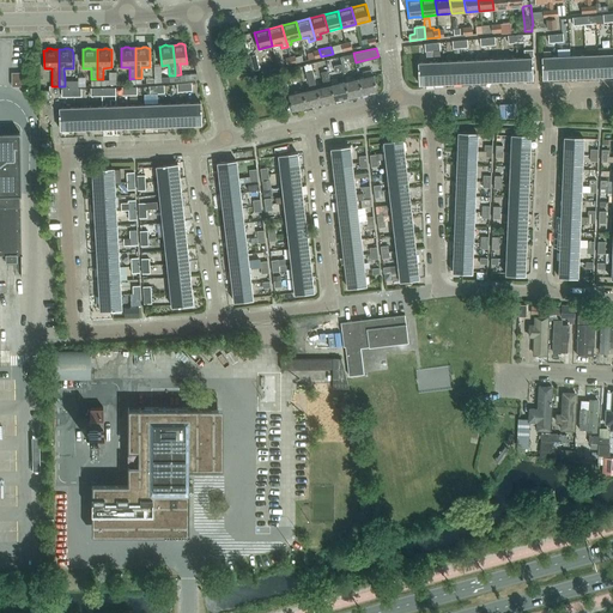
[(599,54),(584,55),(586,77),(600,76),(599,54)]
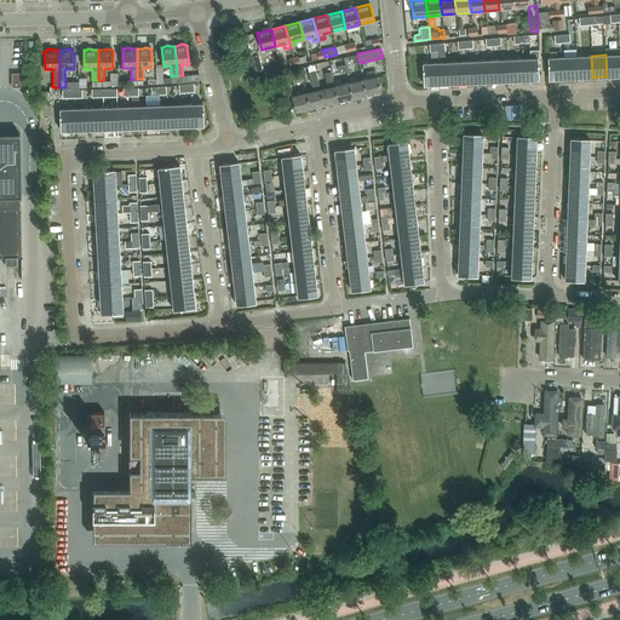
[(619,55),(606,55),(607,76),(619,75),(619,64),(619,55)]
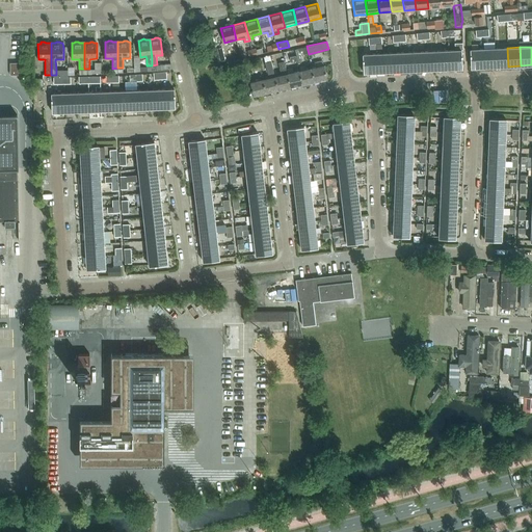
[(495,48),(483,49),(483,68),(496,67),(495,48)]
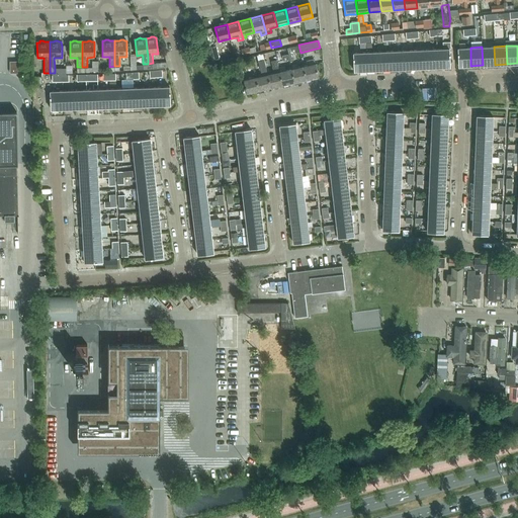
[(494,47),(482,47),(483,65),(495,65),(494,47)]
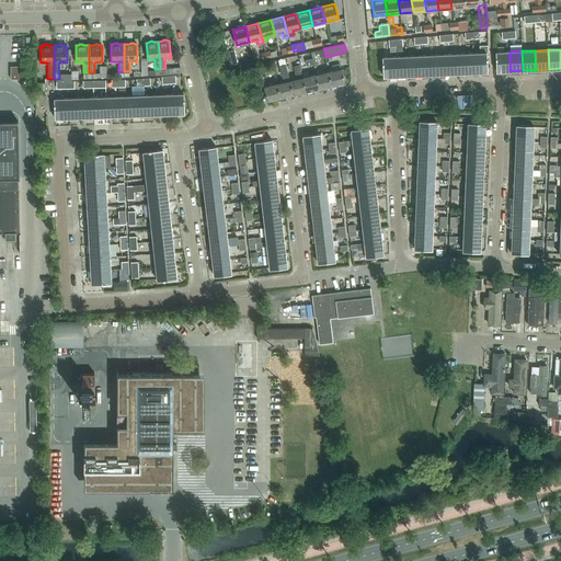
[(497,52),(495,52),(496,71),(510,71),(510,52),(504,52),(497,52)]
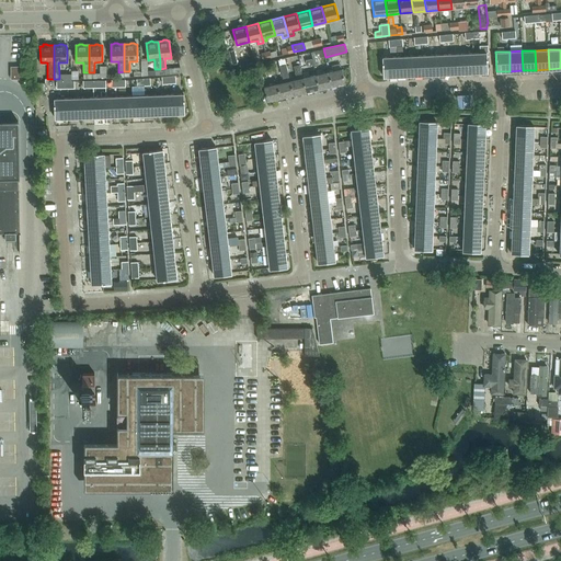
[(473,53),(460,54),(461,73),(474,72),(473,53)]
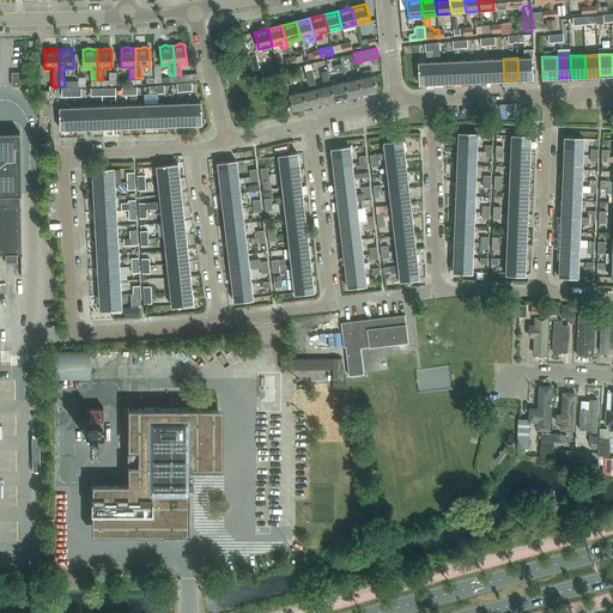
[(532,58),(517,58),(519,79),(533,79),(532,58)]
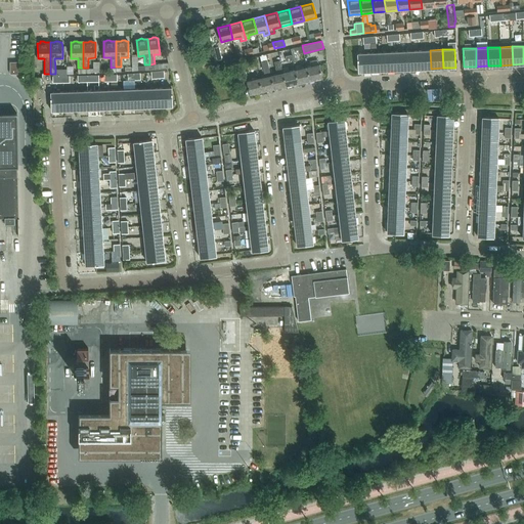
[(418,50),(406,51),(407,70),(419,69),(418,50)]
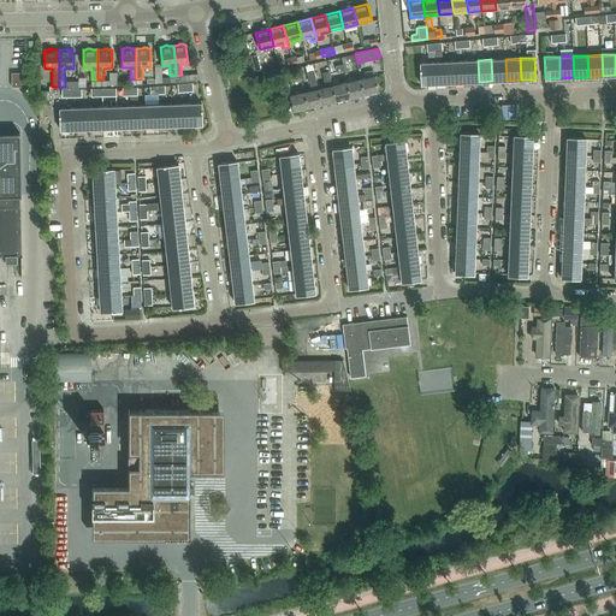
[(505,59),(491,59),(492,81),(507,81),(505,59)]
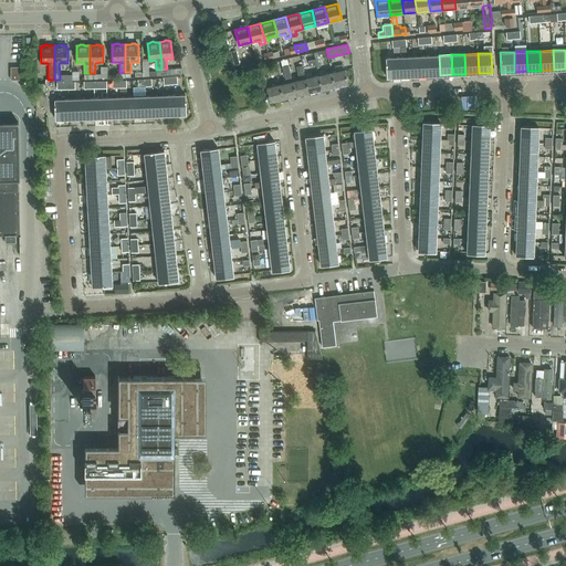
[(439,55),(426,56),(427,75),(440,75),(439,55)]
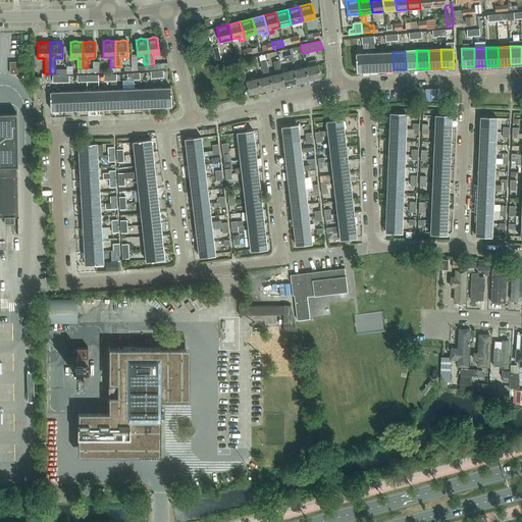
[(380,52),(369,53),(369,70),(381,70),(380,52)]
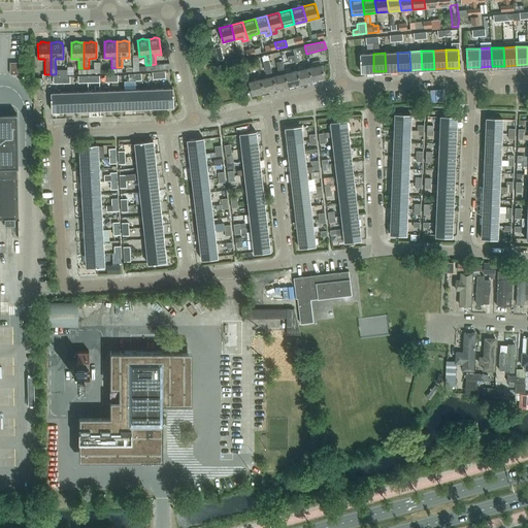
[(397,53),(385,53),(386,71),(398,70),(397,53)]
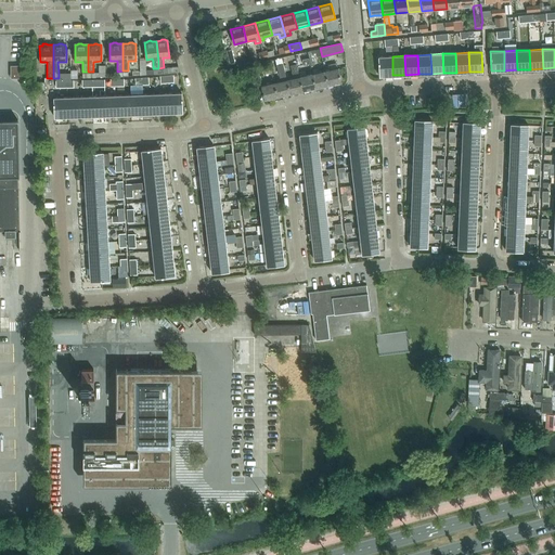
[(392,56),(378,56),(379,76),(392,75),(392,56)]
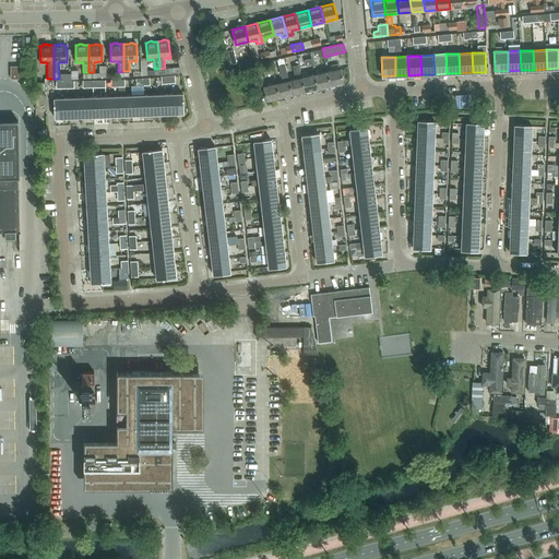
[(13,75),(23,75),(23,62),(12,62),(13,75)]
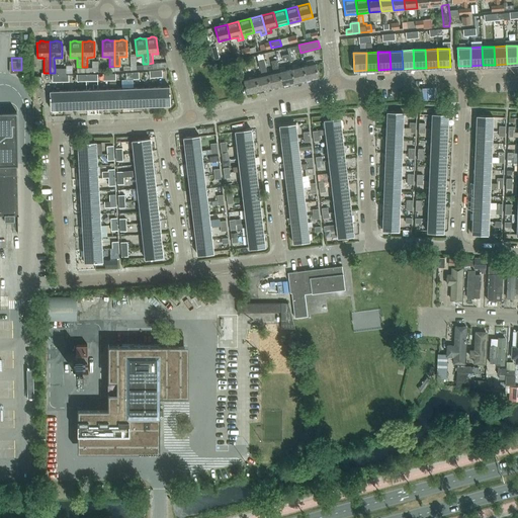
[(304,66),(307,78),(319,75),(316,63),(315,63),(314,59),(307,61),(308,65),(304,66)]
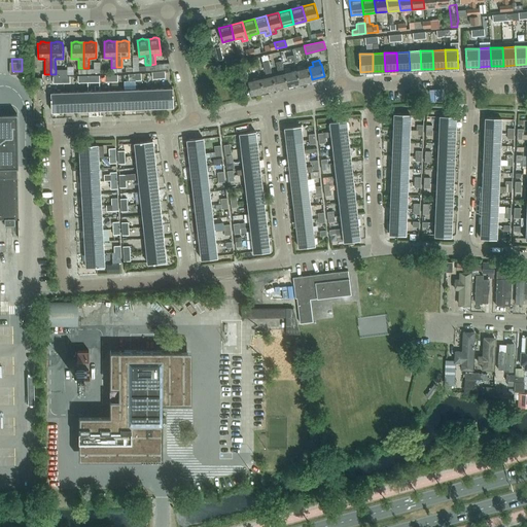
[(257,67),(257,68),(259,78),(260,78),(264,91),(276,88),(273,75),(272,75),(270,66),(268,61),(262,62),(262,65),(257,67)]
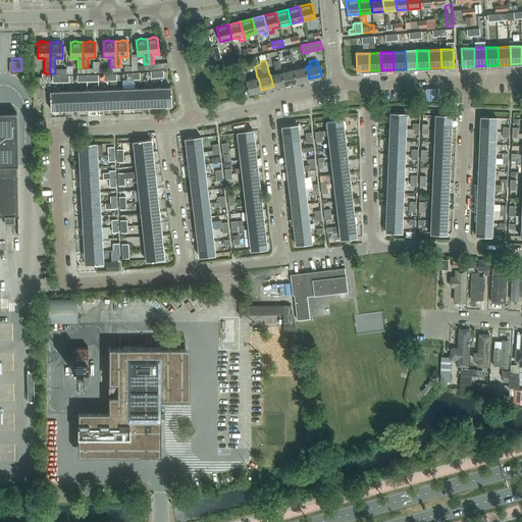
[(275,73),(270,74),(273,87),(284,85),(281,71),(278,60),(272,61),(275,73)]
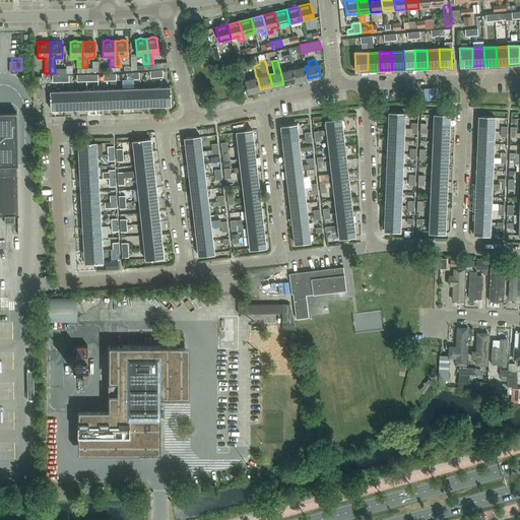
[(305,66),(293,69),(296,81),(308,78),(305,66)]
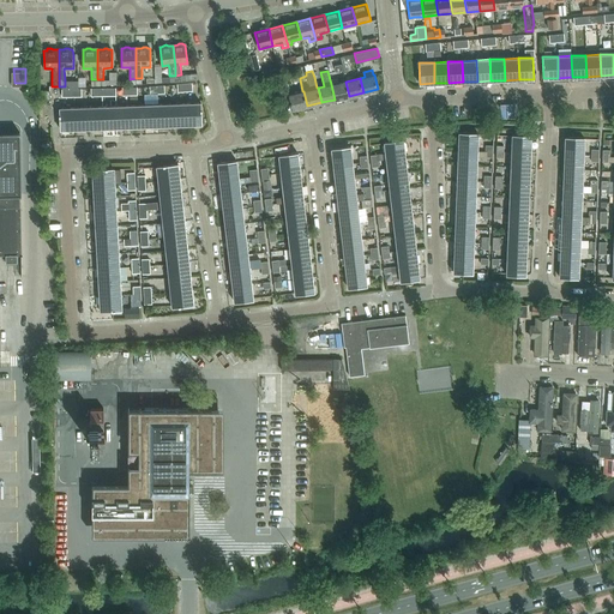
[(345,82),(331,84),(335,100),(349,96),(345,82)]
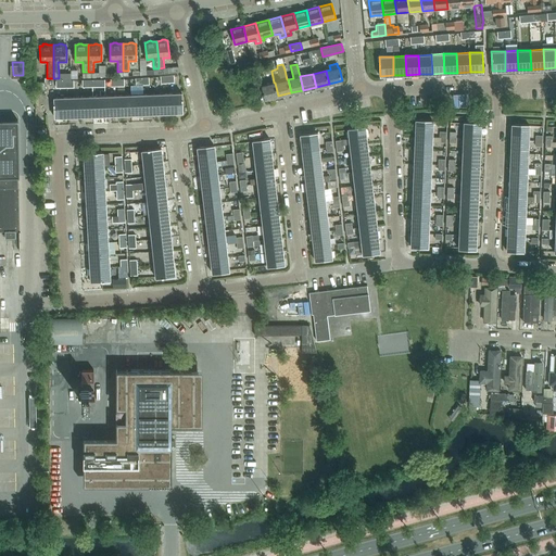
[(45,81),(36,81),(36,91),(45,90),(45,81)]
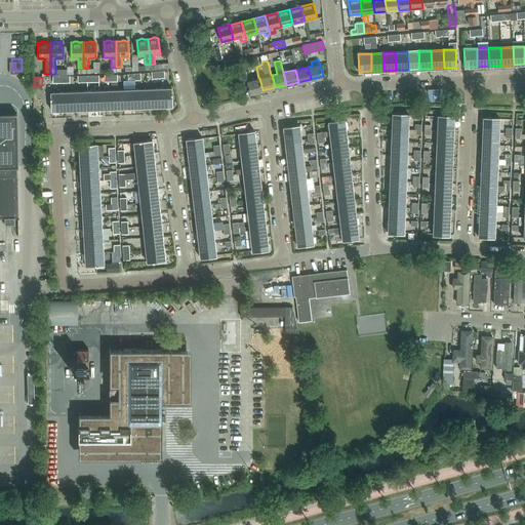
[(258,78),(247,81),(250,93),(263,90),(259,78),(258,78)]
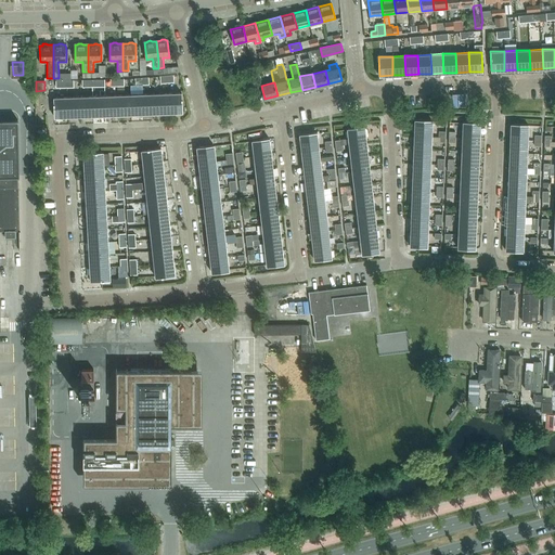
[(92,97),(91,97),(92,116),(104,115),(104,95),(105,95),(105,91),(92,91),(92,97)]
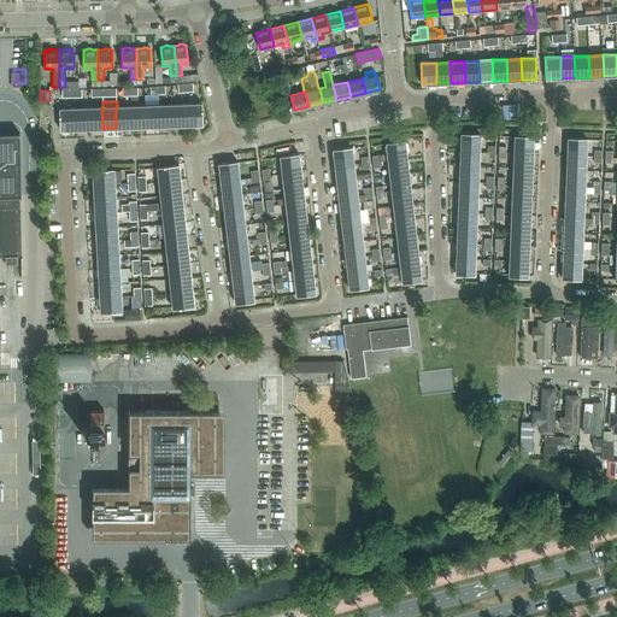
[(186,104),(171,105),(172,125),(187,125),(186,104)]
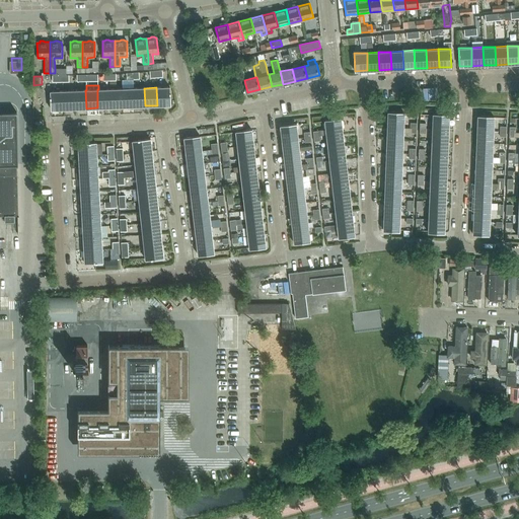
[(169,87),(156,87),(157,105),(170,104),(170,97),(169,90),(169,87)]
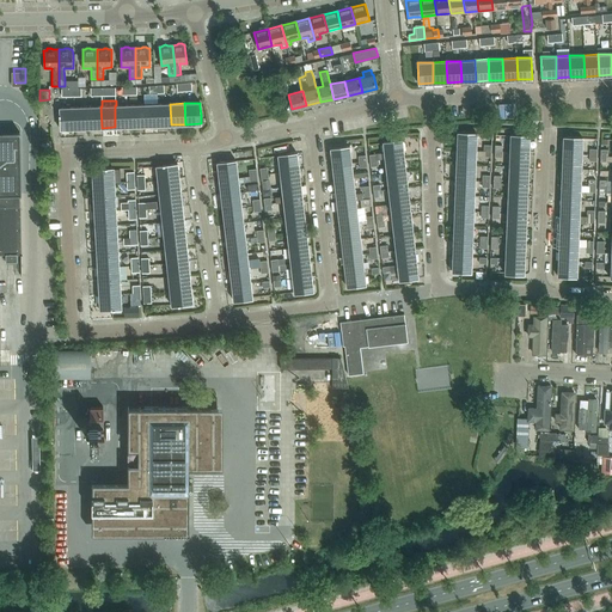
[(142,104),(128,105),(129,127),(144,126),(142,104)]
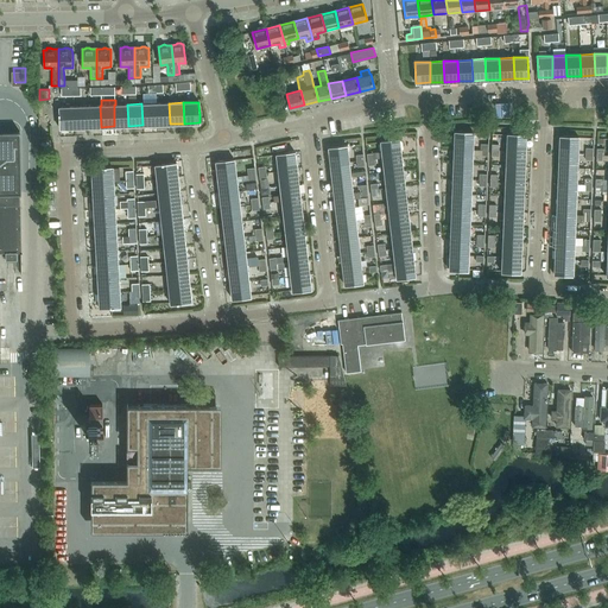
[(156,103),(141,103),(143,125),(156,125),(156,103)]
